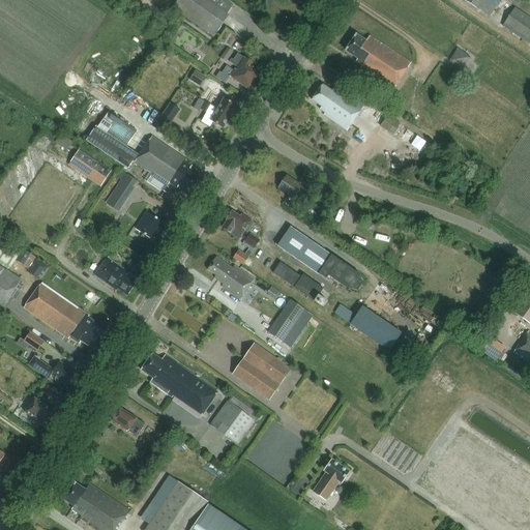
[(229,17),(227,16),(233,6),(224,0),(179,0),(174,8),(214,36),(229,17)]
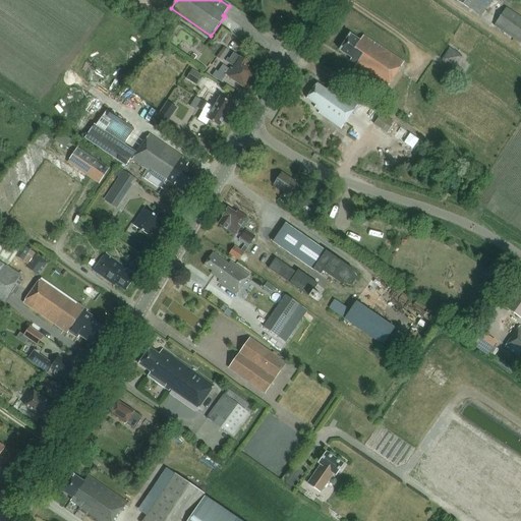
[(511,0),(464,0),(462,4),(480,16),(491,0),(505,0),(509,3),(511,0)]
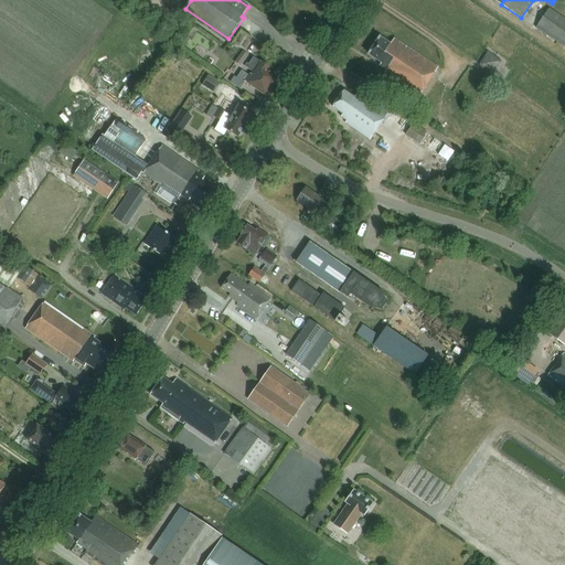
[(564,17),(548,7),(535,27),(564,45),(564,17)]
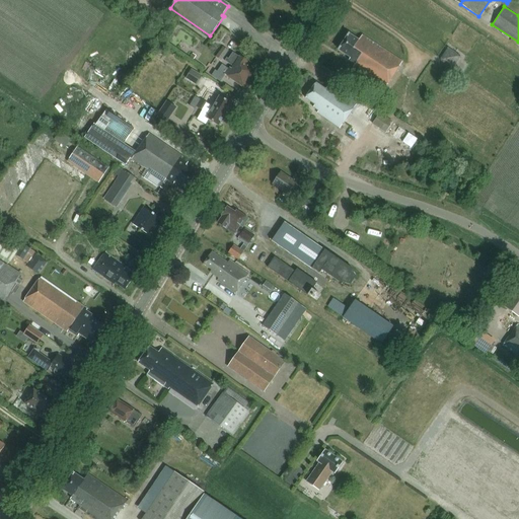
[(349,61),(354,65),(353,66),(385,88),(402,63),(362,35),(358,42),(349,35),(339,50),(351,58),(349,61)]
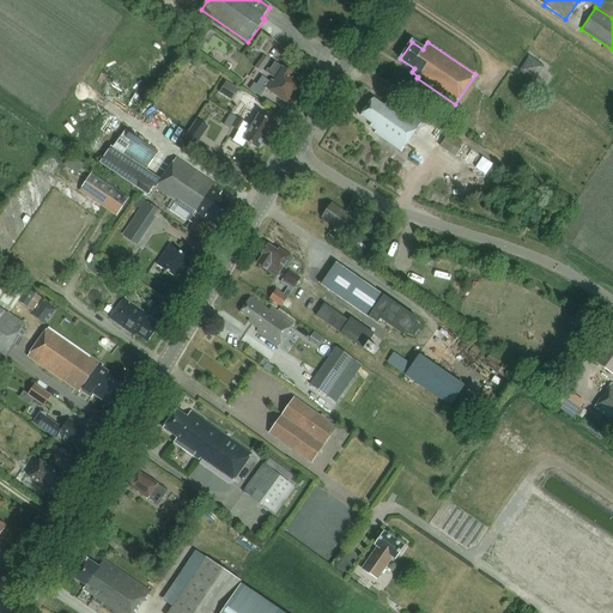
[(217,47),(212,55),(225,65),(230,56),(217,47)]
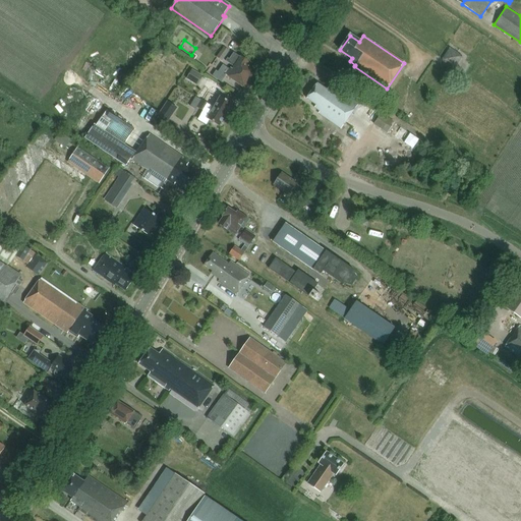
[(221,60),(228,50),(223,47),(216,57),(221,60)]
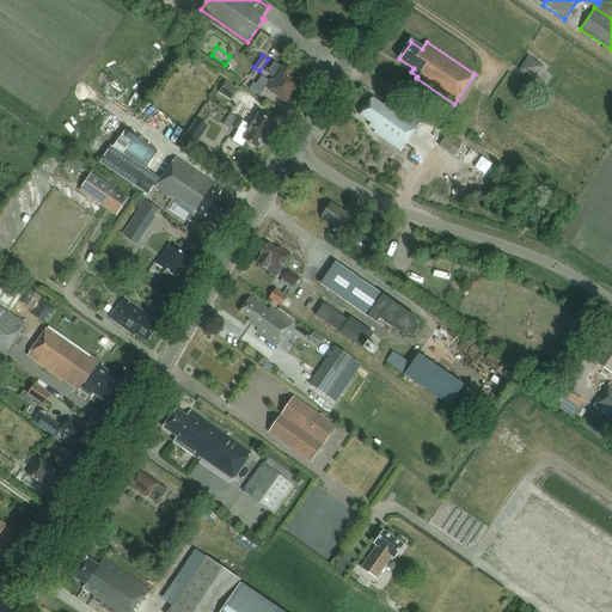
[(530,55),(520,69),(534,78),(543,65),(530,55)]
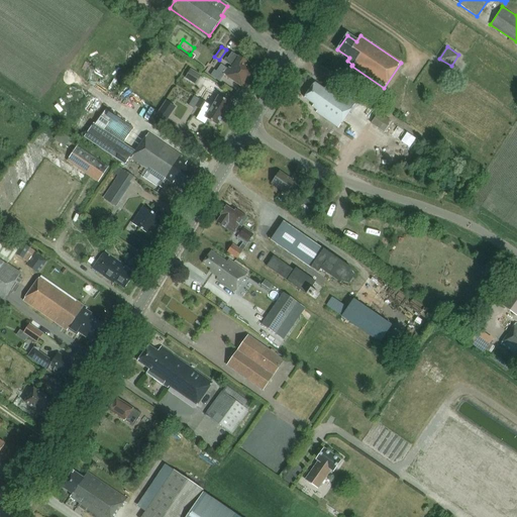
[(226,59),(224,61),(232,67),(231,69),(229,68),(228,70),(221,65),(220,68),(218,66),(211,76),(220,82),(224,75),(242,87),(247,80),(248,80),(254,71),(245,65),(247,62),(239,57),(239,58),(232,53),(228,60),(226,59)]
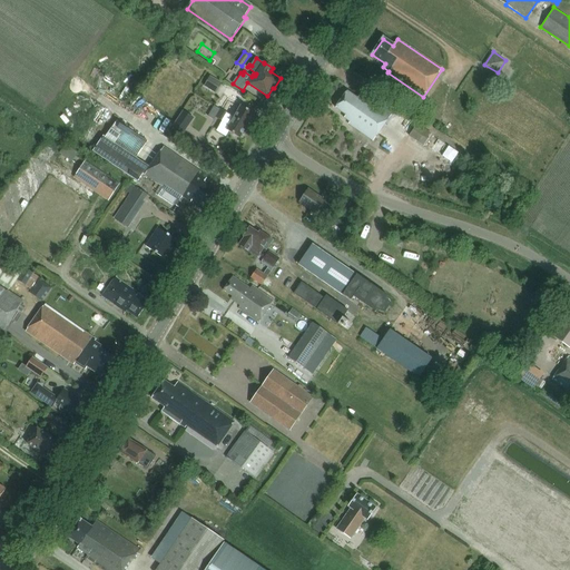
[(209,76),(203,86),(215,94),(222,84),(209,76)]
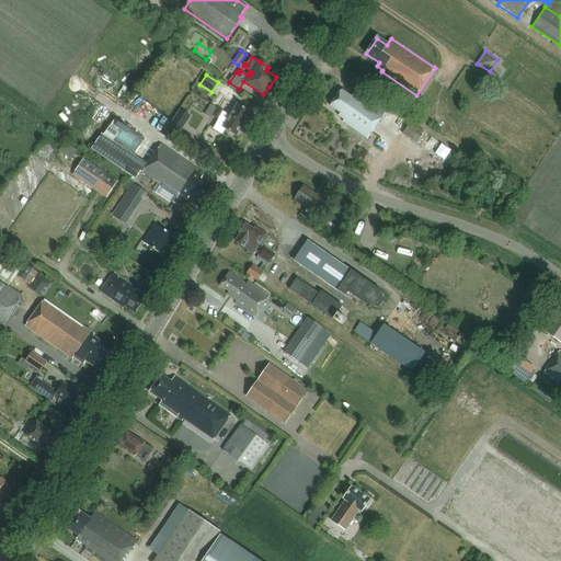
[(387,114),(356,92),(352,98),(342,91),(331,106),(341,114),(340,116),(345,121),(344,123),(368,140),(387,114)]
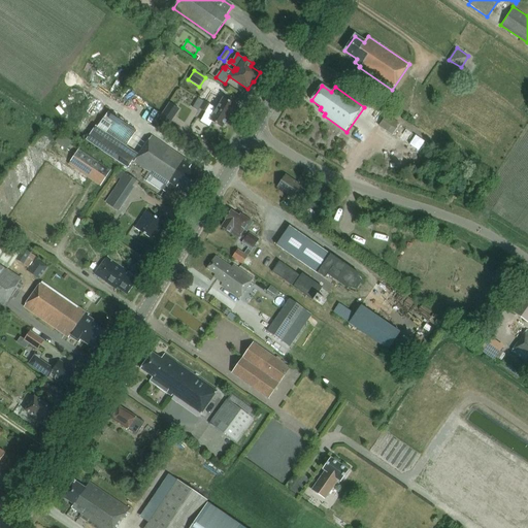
[(204,101),(206,103),(229,117),(236,106),(224,99),(221,105),(219,104),(218,106),(213,103),(216,99),(208,95),(204,101)]
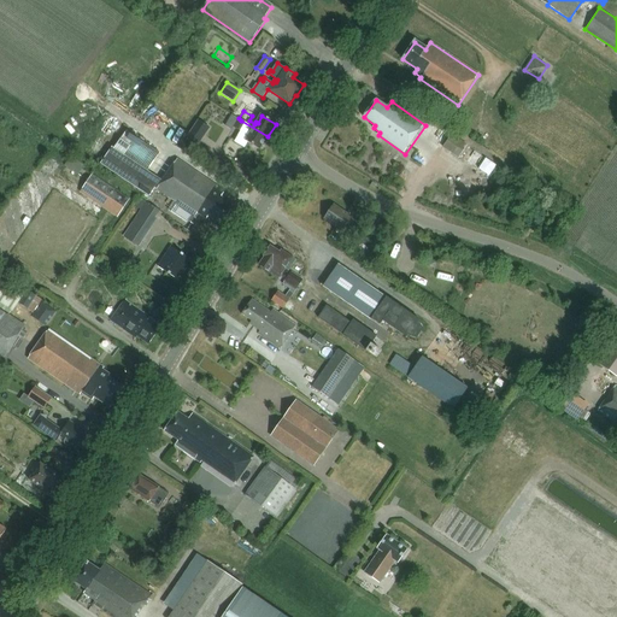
[(260,150),(268,136),(241,121),(239,118),(238,119),(231,116),(225,125),(231,130),(234,127),(242,131),(236,142),(245,148),(248,142),(260,150)]
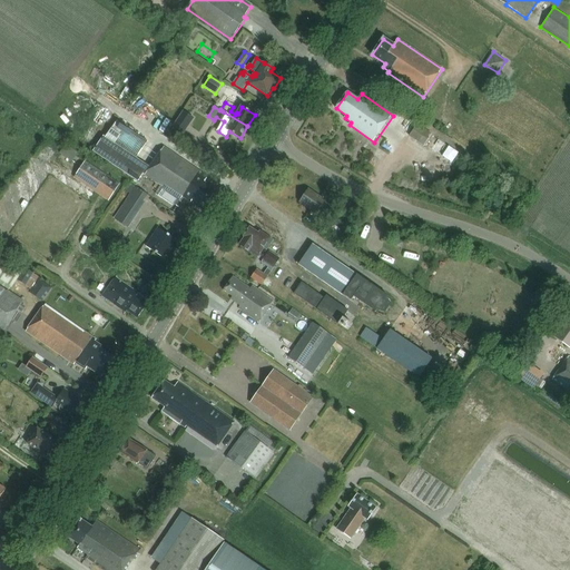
[(184,134),(195,118),(184,111),(173,127),(184,134)]
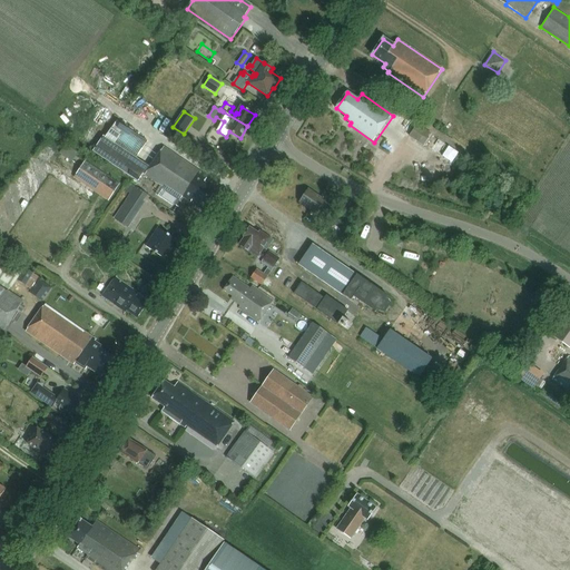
[(102,136),(92,153),(137,183),(141,175),(144,176),(147,173),(145,172),(147,167),(136,159),(148,143),(127,127),(117,120),(105,138),(102,136)]
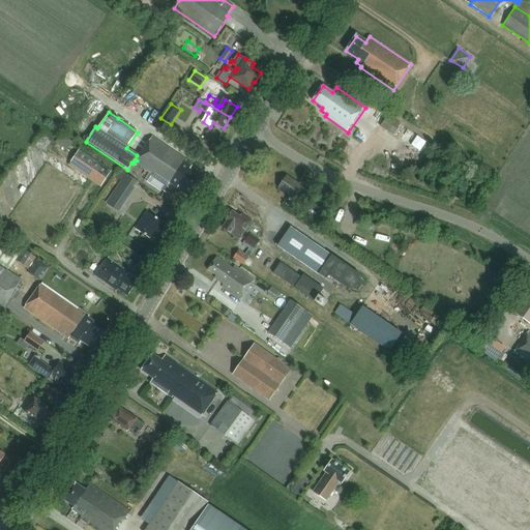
[(380,125),(393,135),(402,123),(387,114),(380,125)]
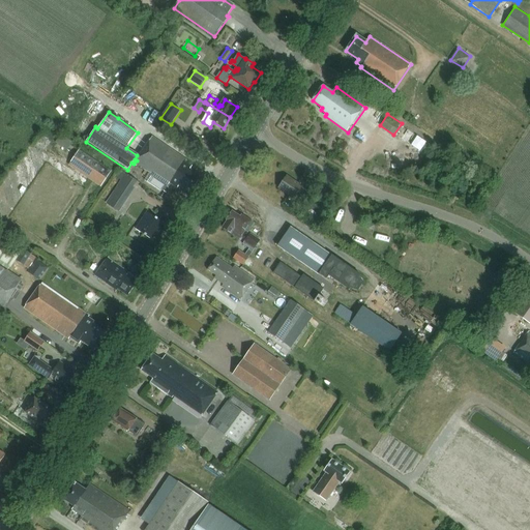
[(393,137),(383,129),(380,135),(390,142),(393,137)]
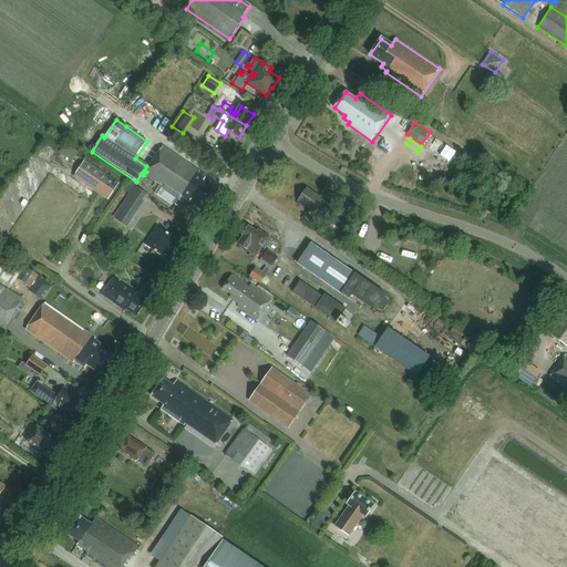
[(63,144),(58,153),(71,162),(76,153),(63,144)]
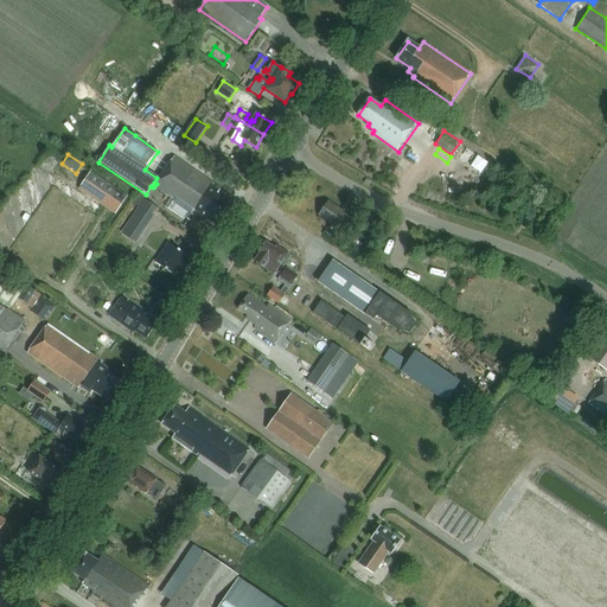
[(176,158),(155,186),(172,197),(166,208),(184,219),(185,217),(190,221),(193,216),(192,216),(196,210),(205,216),(206,213),(218,222),(230,204),(218,196),(223,189),(176,158)]
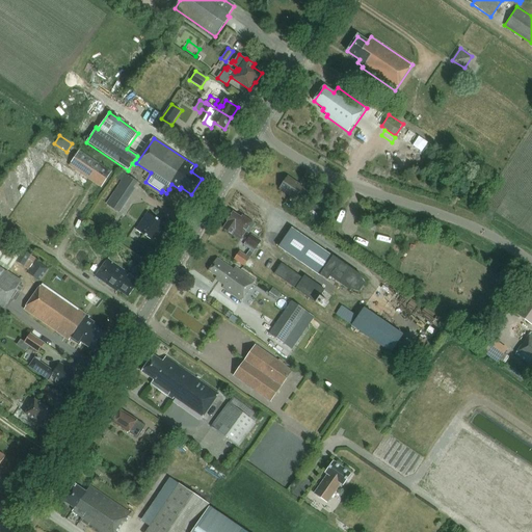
[(79,150),(69,166),(100,187),(111,171),(79,150)]
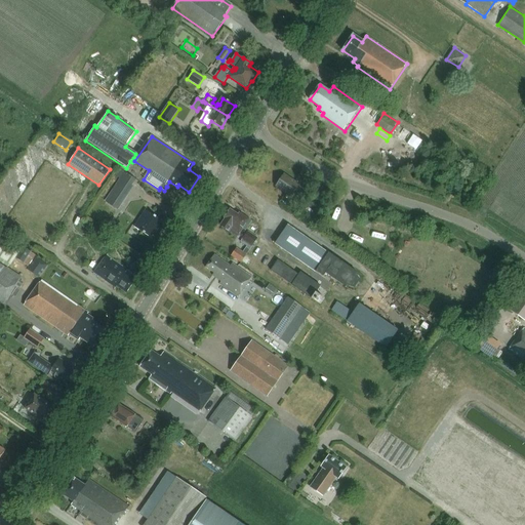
[(134,180),(122,172),(104,200),(118,209),(132,187),(131,186),(134,180)]
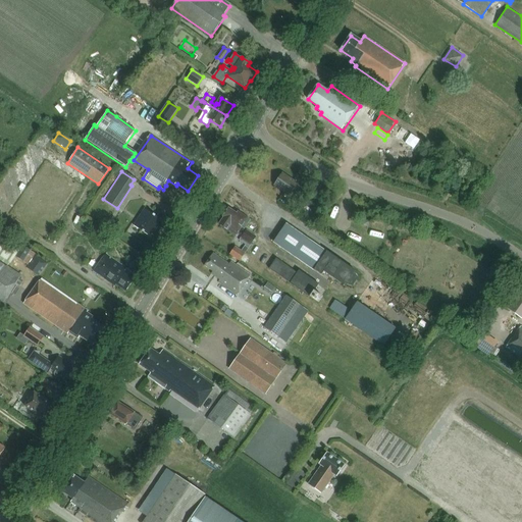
[(294,192),(301,198),(306,192),(298,186),(299,185),(282,173),(274,186),(291,197),(294,192)]
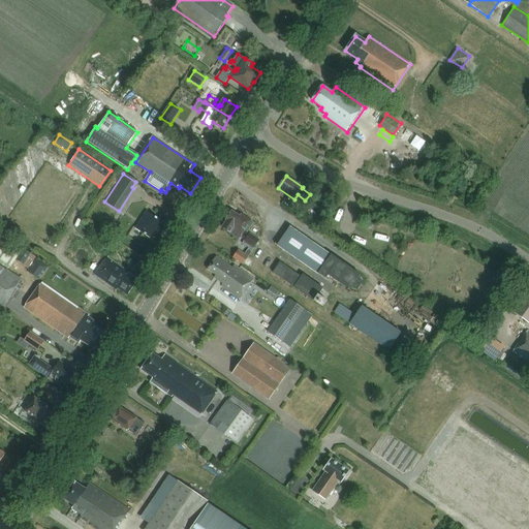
[(142,222),(143,222),(137,229),(152,240),(163,223),(148,212),(142,222)]
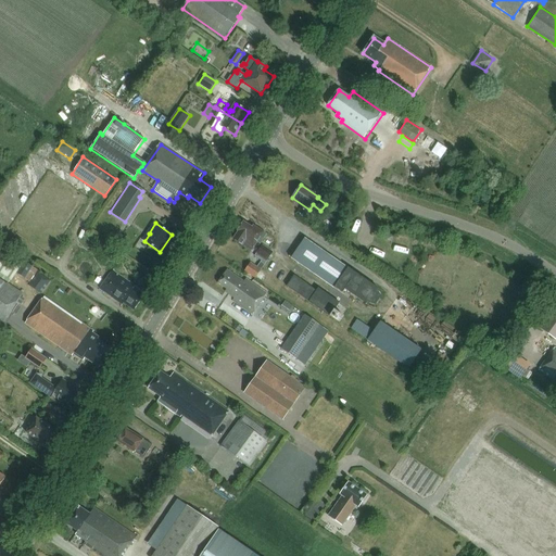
[(257,242),(260,243),(266,235),(253,226),(251,228),(243,223),(238,231),(239,232),(234,239),(243,245),(243,244),(252,250),(257,242)]
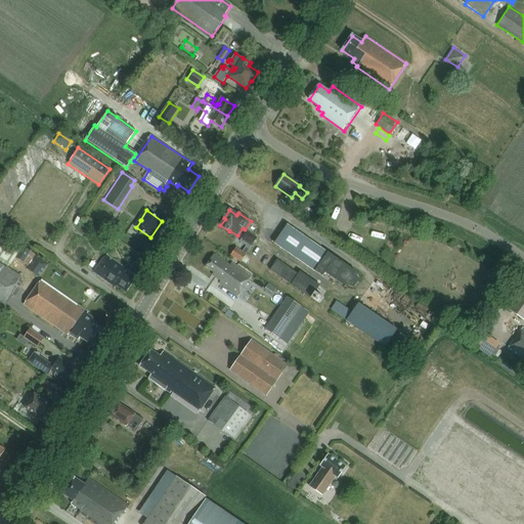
[(358,279),(355,275),(356,273),(287,225),(274,244),(278,247),(278,246),(322,277),(324,273),(346,289),(348,286),(353,288),(358,279)]
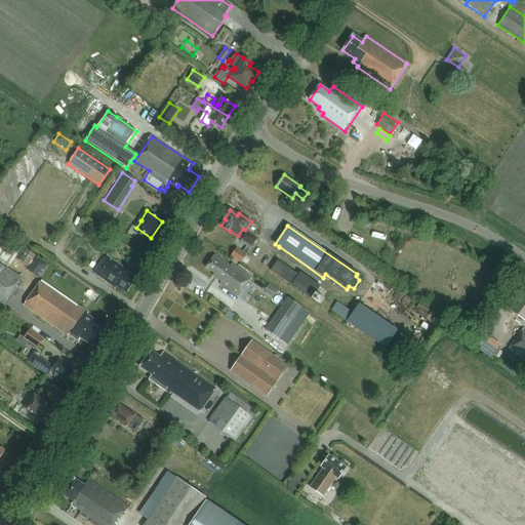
[(241,264),(257,238),(246,231),(239,242),(246,246),(242,251),(236,247),(230,256),(241,264)]
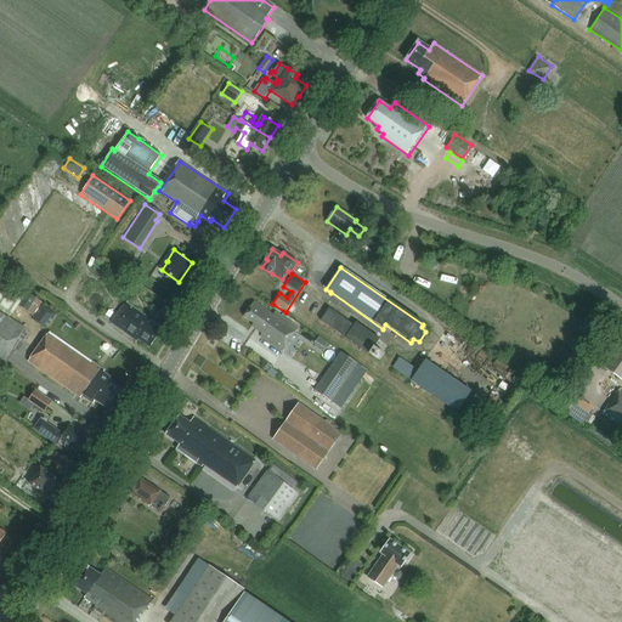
[(0,311),(10,317),(26,294),(0,276),(0,311)]
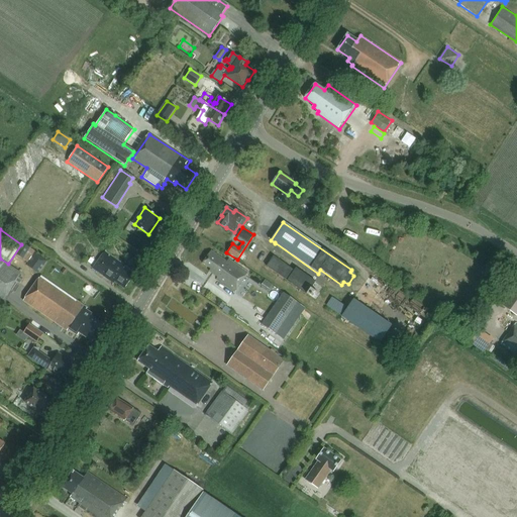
[(22,243),(15,254),(23,260),(30,249),(22,243)]
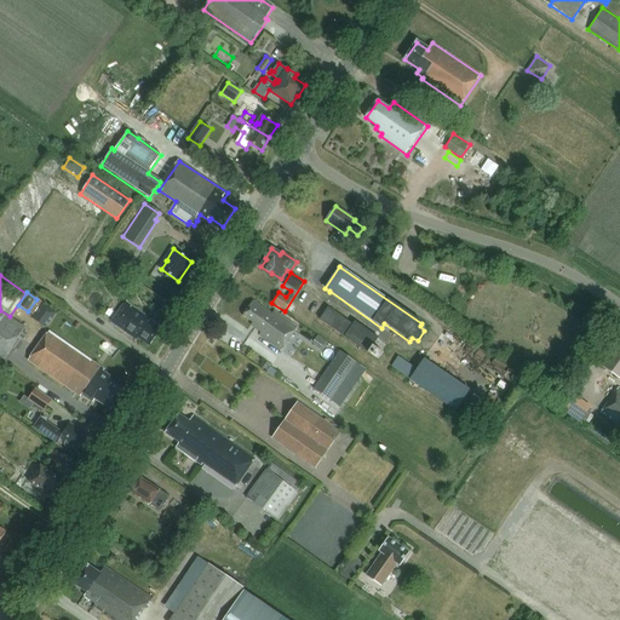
[(259,336),(281,350),(297,328),(274,311),(271,314),(253,302),(244,315),(257,325),(256,328),(262,332),(259,336)]
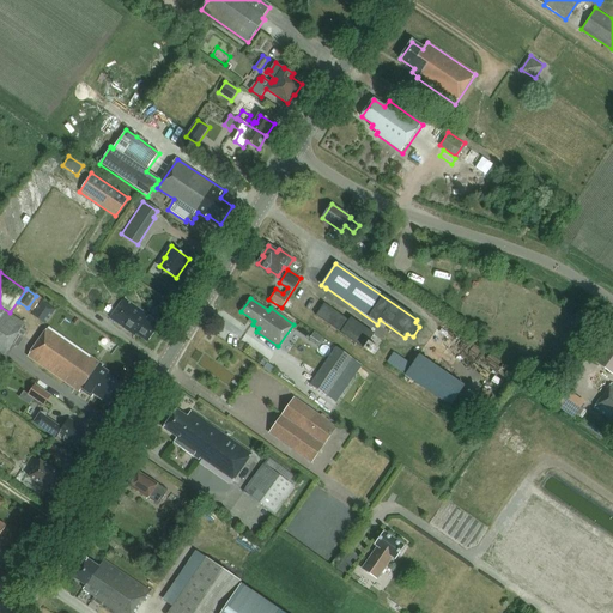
[(31,314),(46,325),(56,310),(42,299),(31,314)]
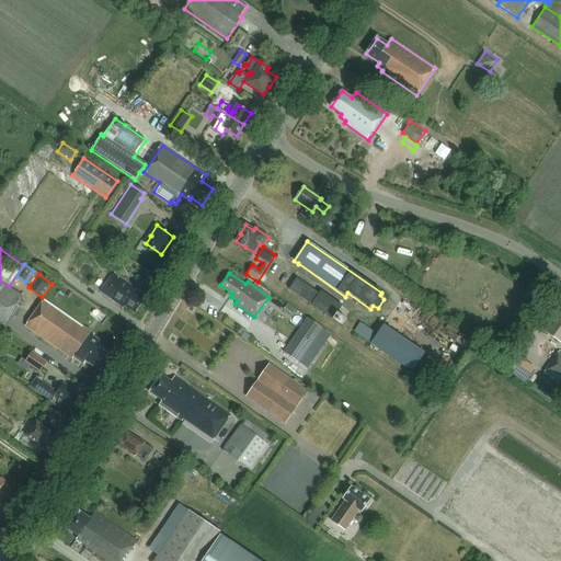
[(114,274),(100,293),(124,309),(126,306),(136,313),(147,297),(114,274)]
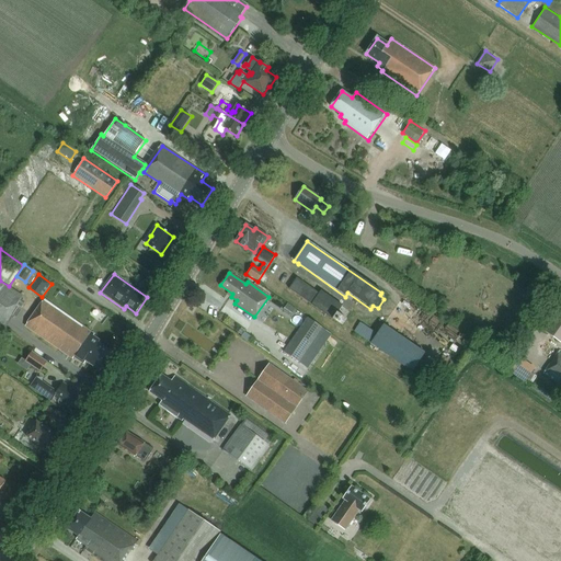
[(289,288),(343,325),(352,311),(320,289),(318,293),(296,277),(289,288)]
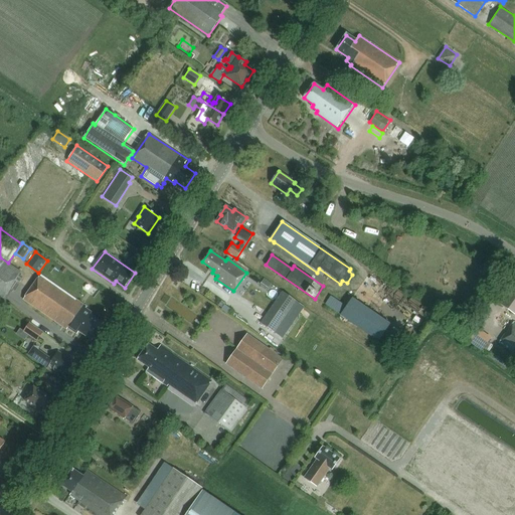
[(0,286),(7,291),(14,281),(19,285),(23,279),(19,276),(21,273),(0,259),(0,286)]
